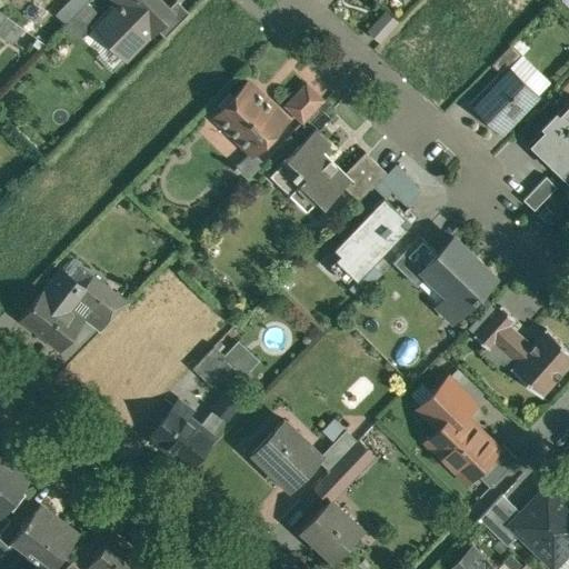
[(69,0),(57,13),(67,23),(89,0),(69,0)]
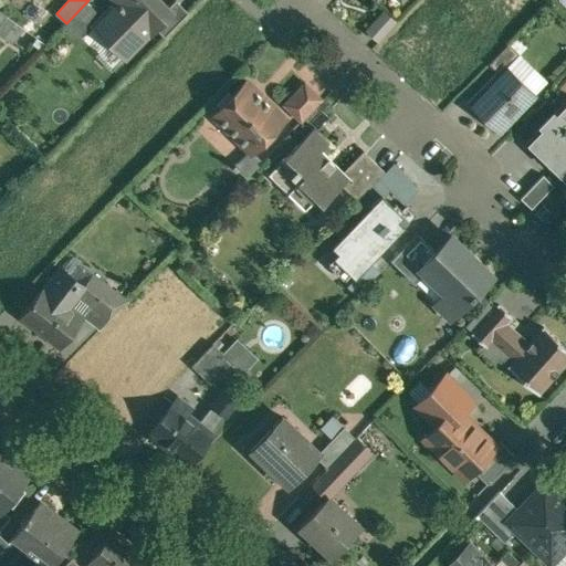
[(116,0),(118,2),(94,27),(125,58),(154,28),(166,16),(149,0),(116,0)]
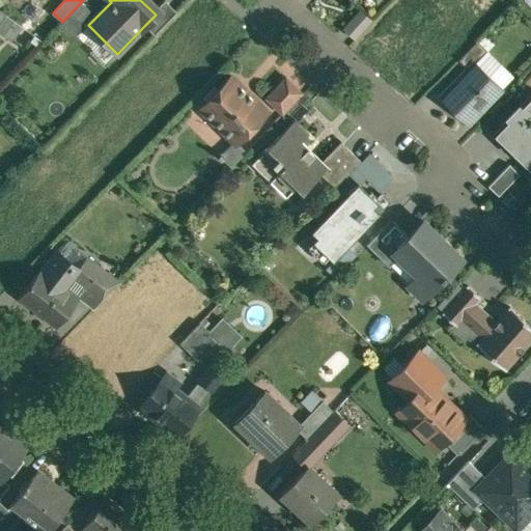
[(175,11),(164,1),(158,8),(148,0),(140,0),(156,15),(144,26),(154,35),(175,11)]
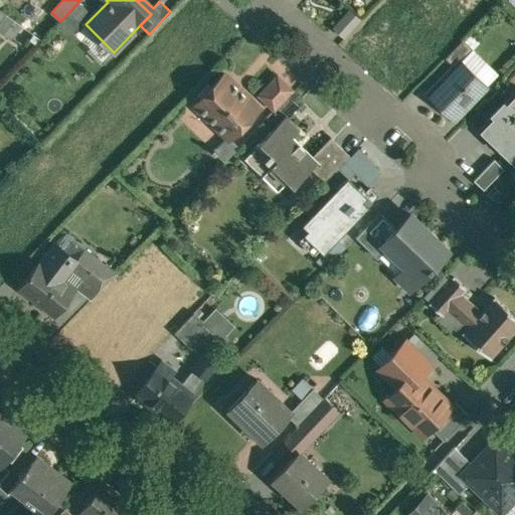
[(464,38),(447,57),(456,65),(462,59),(463,60),(474,48),(464,38)]
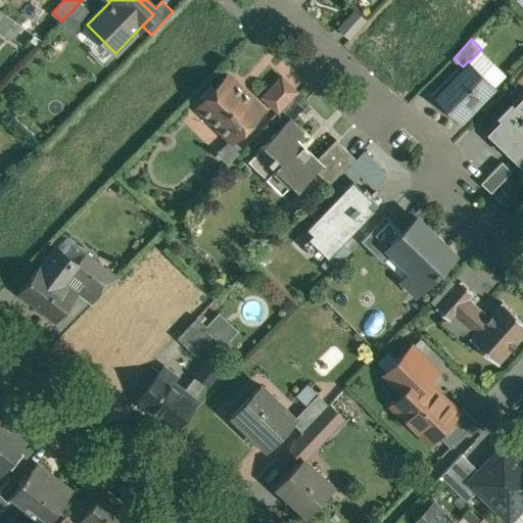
[(470,61),(469,60),(463,66),(435,95),(462,120),(494,86),(470,61)]
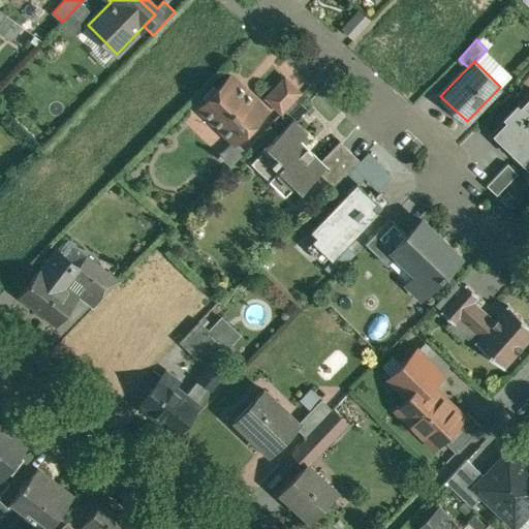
[(231,76),(199,109),(199,110),(220,129),(220,133),(227,141),(231,139),(234,142),(220,155),(230,166),(244,152),(236,145),(268,112),(231,76)]
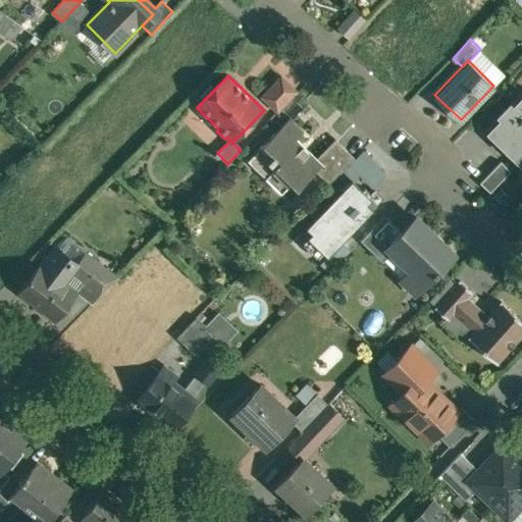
[(298,92),(281,76),(262,97),(278,112),(298,92)]
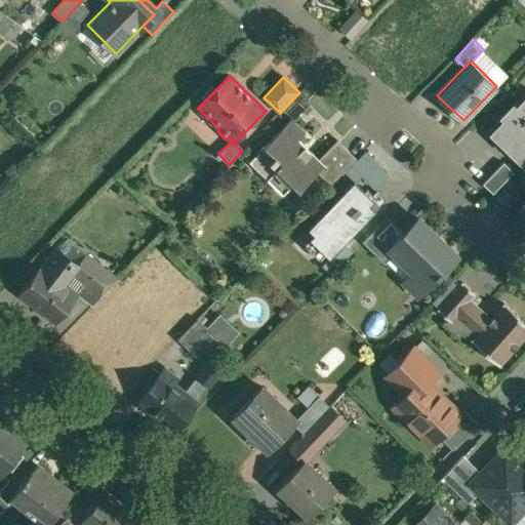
[(524,92),(486,133),(524,170),(524,92)]
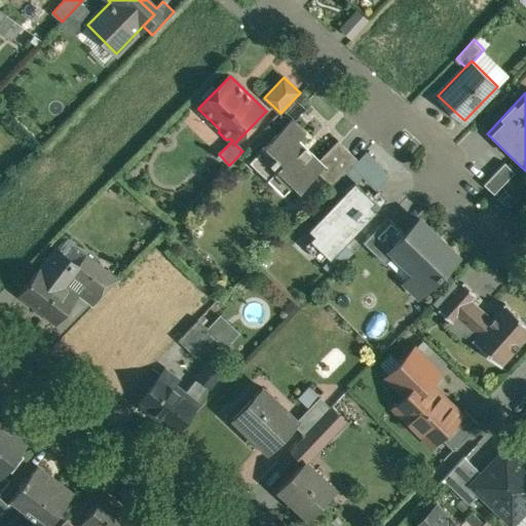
[(294,118),(253,161),(255,162),(263,154),(279,170),(269,180),(287,195),(296,185),(302,191),(320,172),(325,166),(320,161),(321,159),(300,140),(307,132),(294,118)]
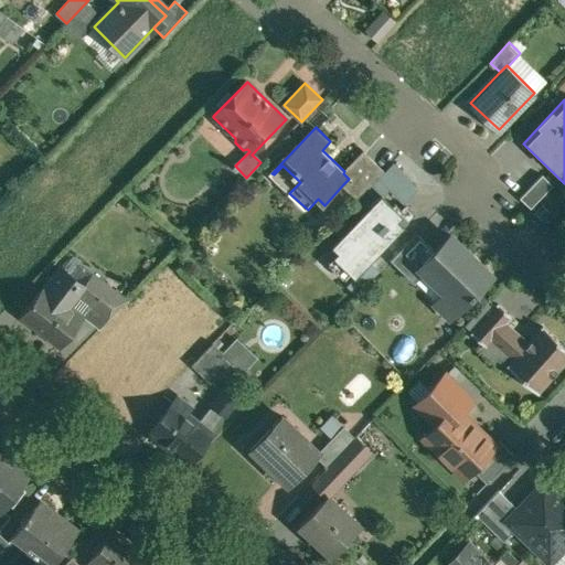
[(344,171),(343,173),(349,179),(343,184),(359,199),(385,171),(364,150),(344,171)]
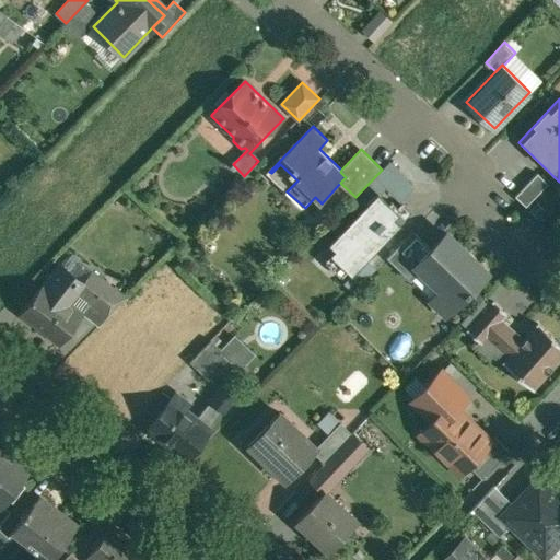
[(537,173),(515,196),(526,207),(548,183),(537,173)]
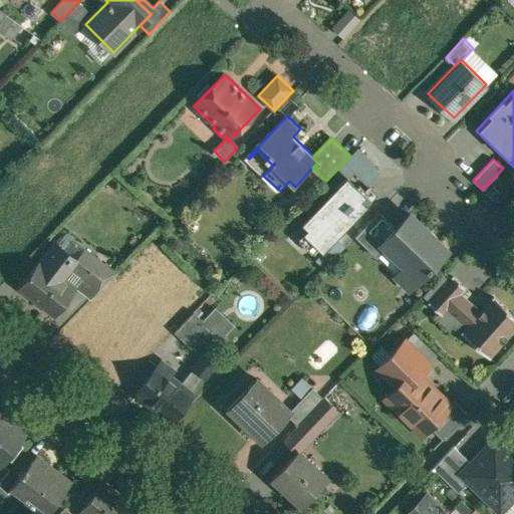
[(346,177),(297,228),(322,252),(371,201),(346,177)]
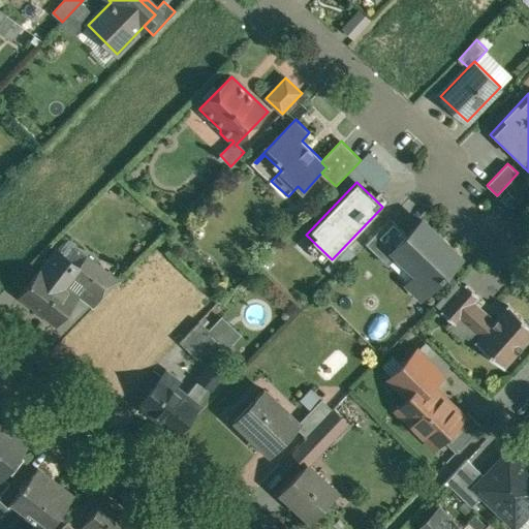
[(391,218),(366,243),(387,263),(398,253),(393,248),(407,234),(391,218)]
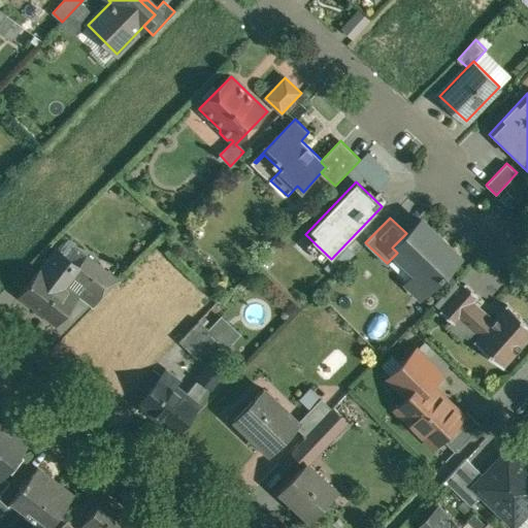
[(461,257),(421,219),(406,233),(392,248),(397,253),(417,271),(406,283),(422,297),(461,257)]
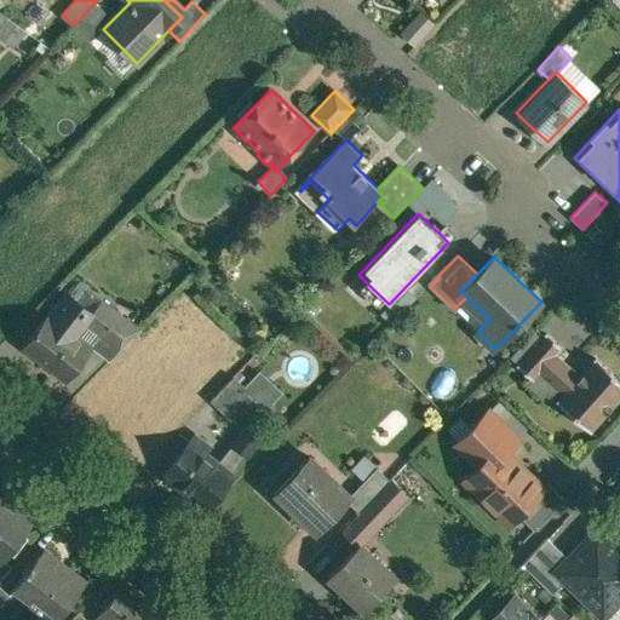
[(68,296),(52,316),(47,313),(22,346),(68,380),(93,346),(91,345),(74,333),(81,323),(79,322),(87,310),(68,296)]
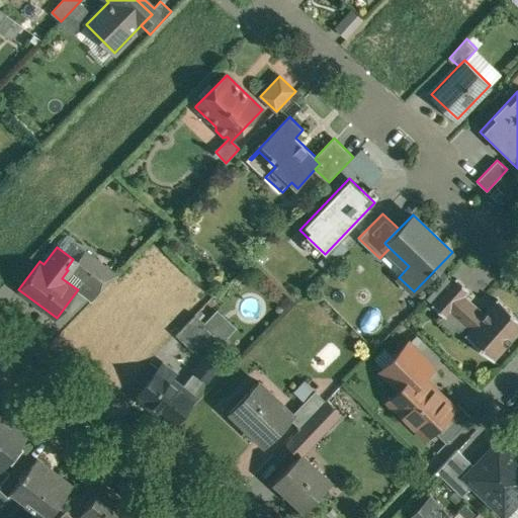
[(117,274),(85,250),(71,269),(83,278),(76,288),(78,289),(92,300),(117,274)]
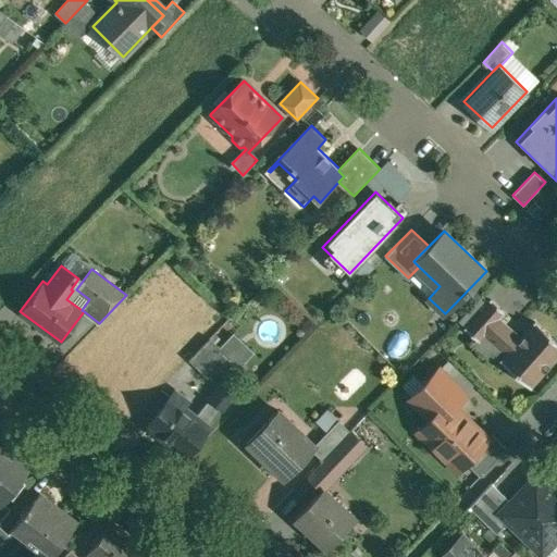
[(483,295),(460,320),(467,326),(490,301),(483,295)]
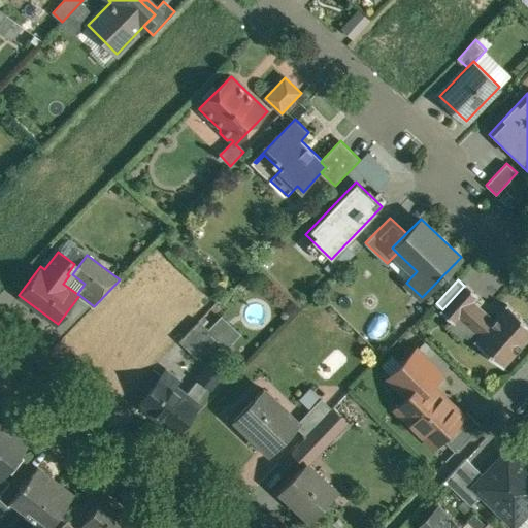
[(442,309),(441,310),(454,322),(473,300),(479,294),(466,284),(464,286),(442,309)]
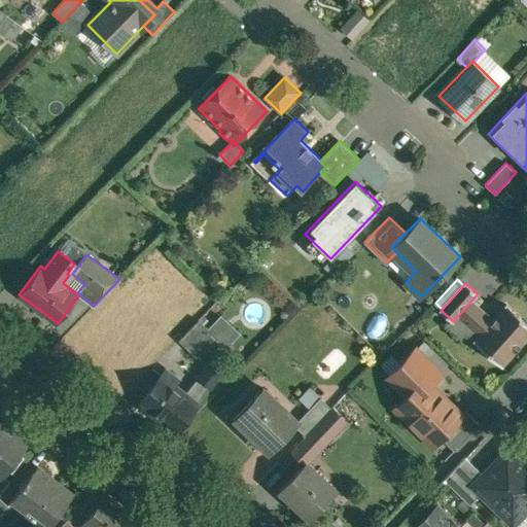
[(526,321),(507,304),(493,319),(472,300),(458,315),(480,335),(475,341),(501,365),(526,337),(526,321)]
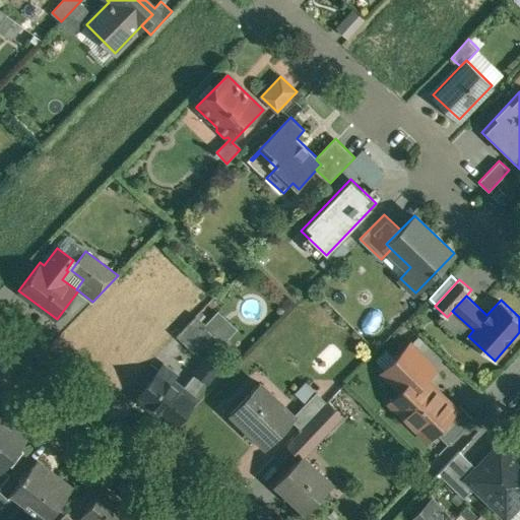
[(197,315),(178,335),(196,353),(216,332),(197,315)]
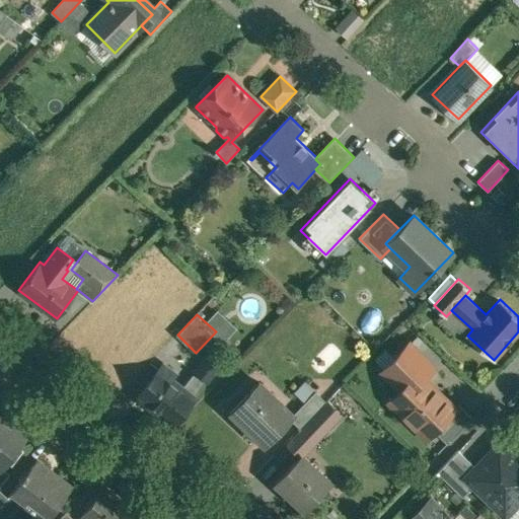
[(409,344),(383,371),(401,389),(402,389),(409,383),(420,394),(430,384),(424,378),(434,368),(409,344)]
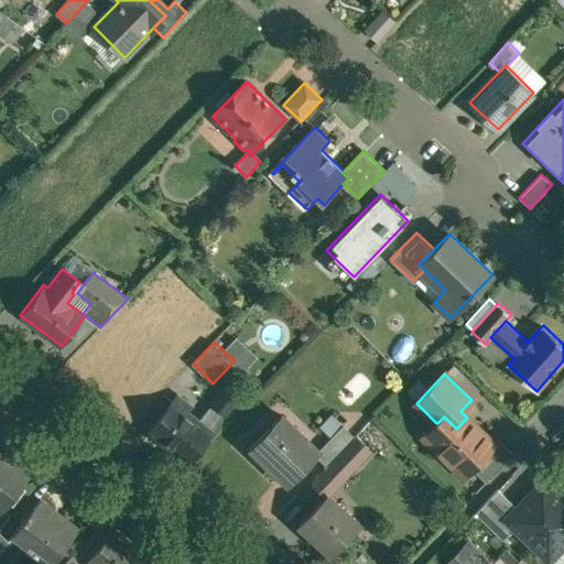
[(228,383),(213,404),(227,414),(242,394),(228,383)]
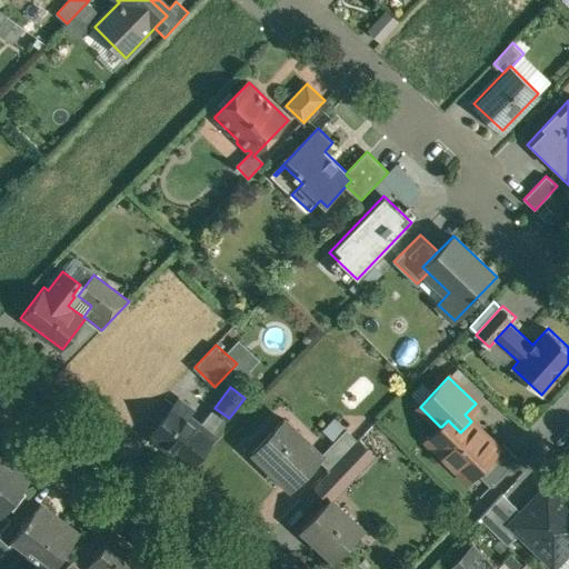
[(193,408),(181,400),(155,436),(192,465),(215,436),(188,416),(193,408)]
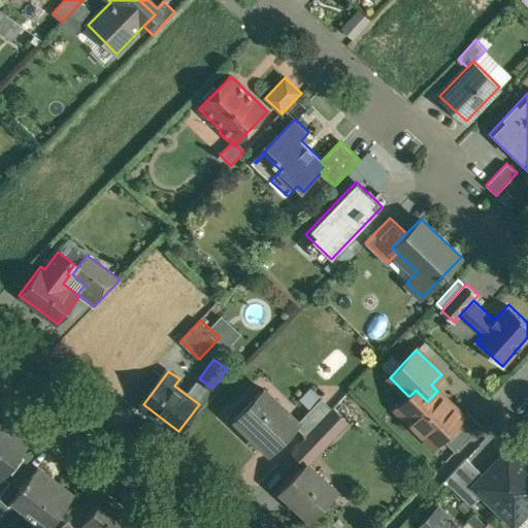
[(322,397),(310,387),(299,398),(310,408),(322,397)]
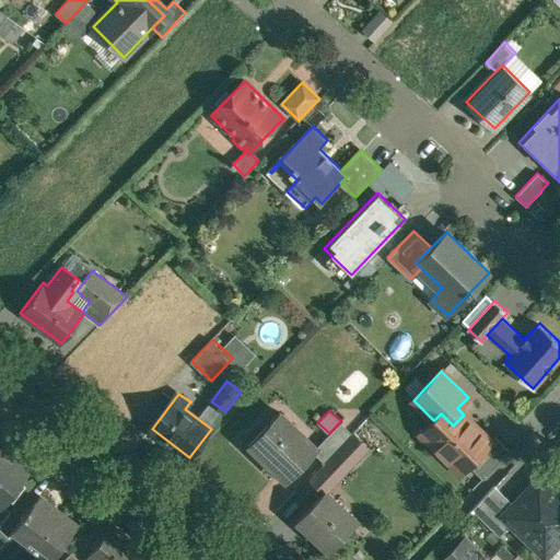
[(306,436),(280,411),(267,423),(270,427),(255,443),(267,454),(264,456),(287,479),(314,452),(302,441),(306,436)]
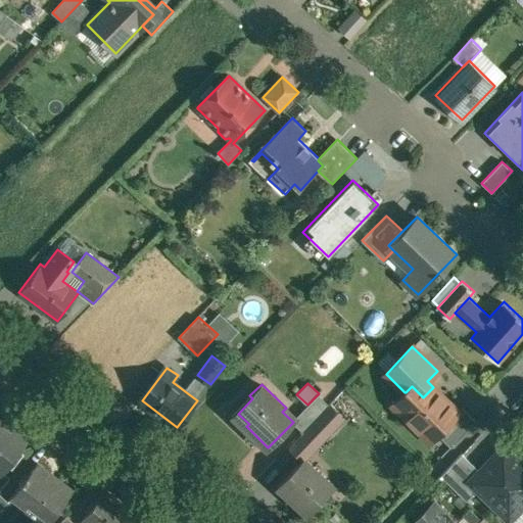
[(423,397),(412,386),(406,392),(405,392),(393,405),(422,432),(432,422),(440,431),(459,412),(459,411),(433,387),(423,397)]
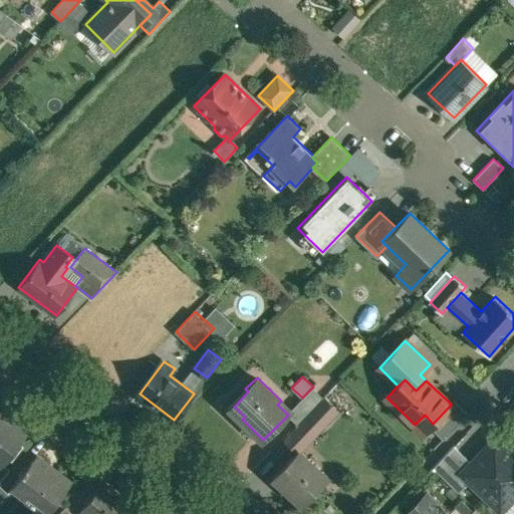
[(302,398),(290,411),(301,421),(305,417),(324,398),(313,387),(302,398)]
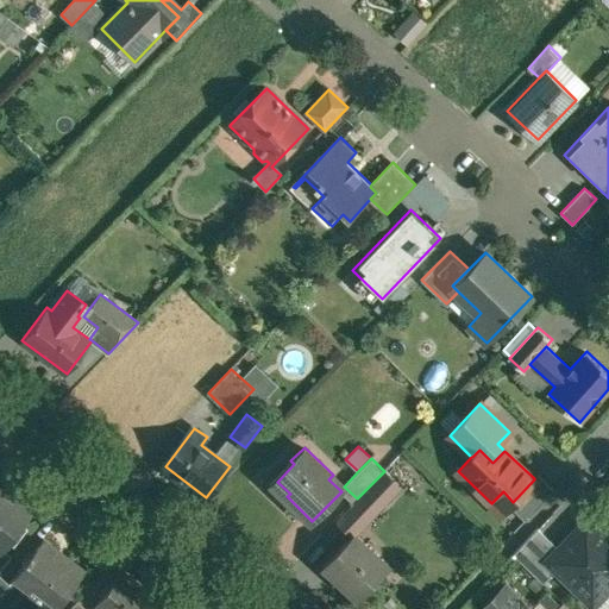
[(400,487),(384,471),(362,494),(374,504),(372,506),(378,510),(400,487)]
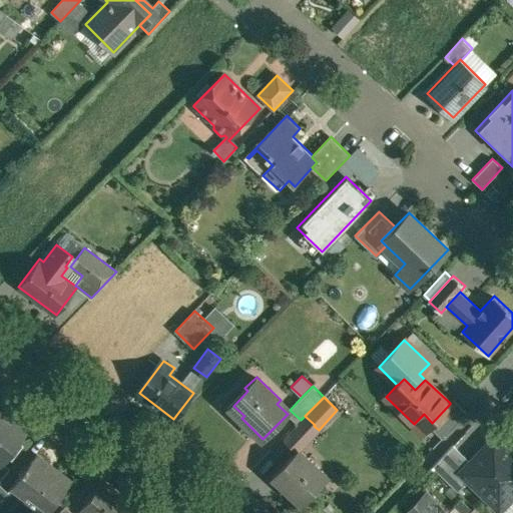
[(450,404),(432,423),(436,426),(433,429),(443,438),(468,412),(454,399),(450,403),(450,404)]
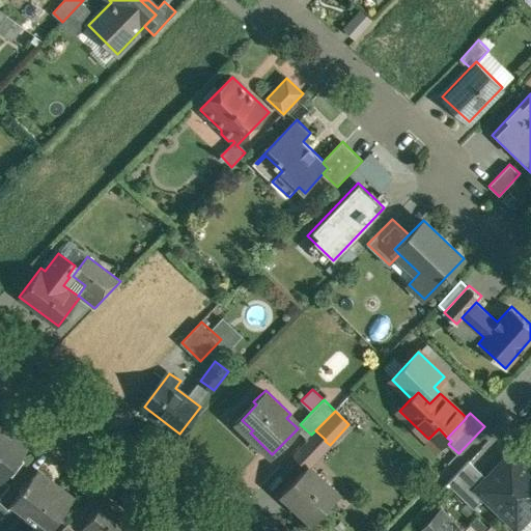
[(0,424),(0,472),(4,476),(27,446),(11,435),(0,424)]
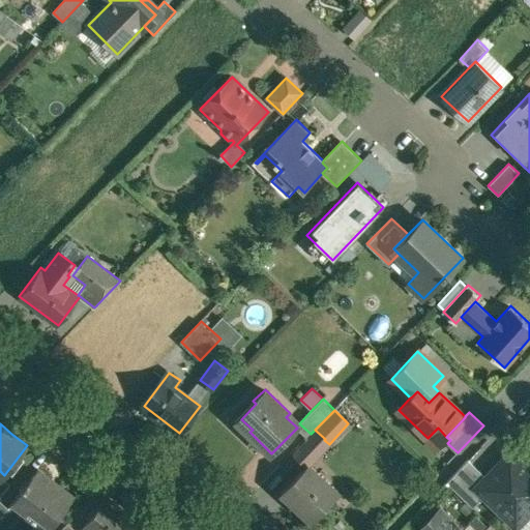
[(311,434),(293,452),(303,462),(324,440),(325,439),(315,430),(311,434)]
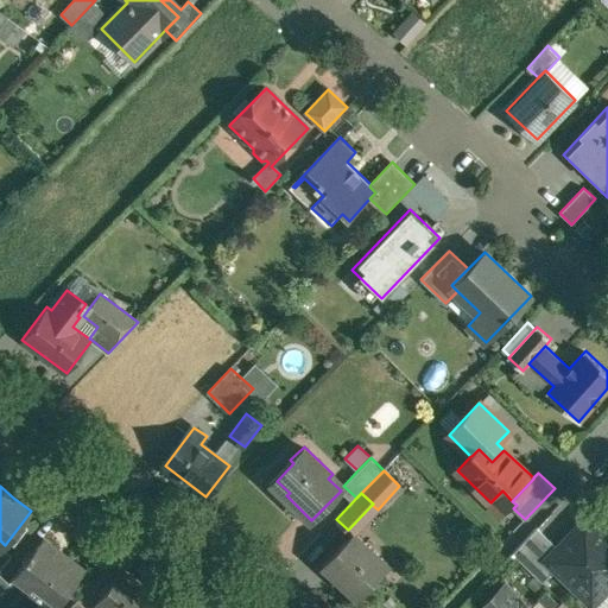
[(555,546),(542,559),(553,571),(591,607),(607,589),(607,536),(586,514),(555,546)]
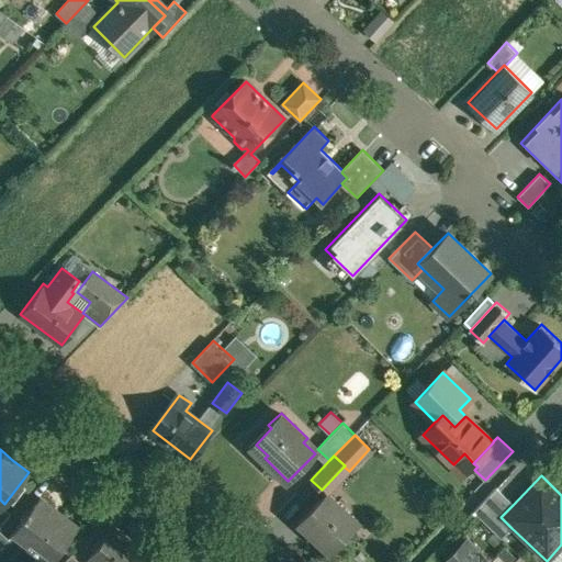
[(501,517),(513,505),(496,487),(472,512),(501,539),(512,528),(501,517)]
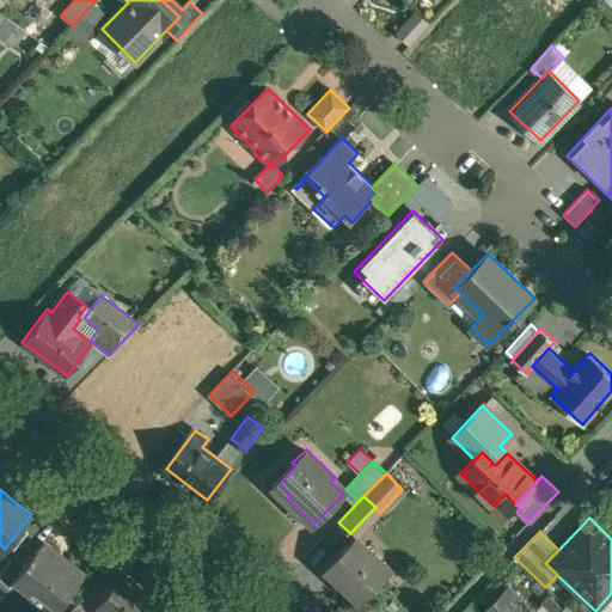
[(390,568),(354,537),(324,567),(359,599),(390,568)]
